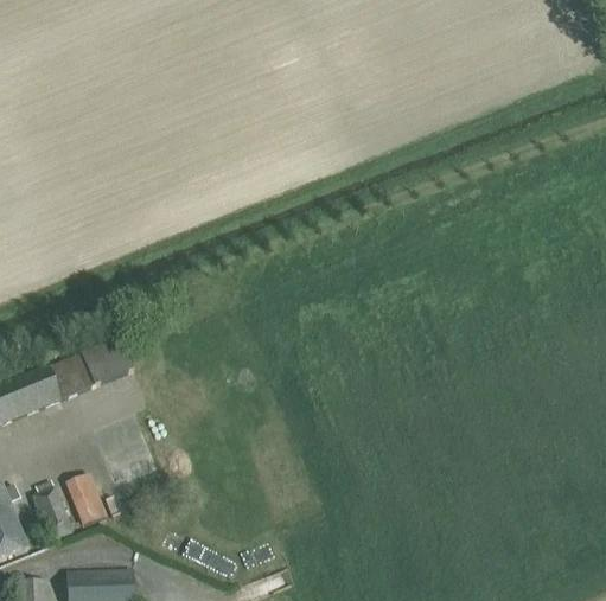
[(0,420),(2,422),(30,410),(136,365),(121,338),(0,385),(0,420)]
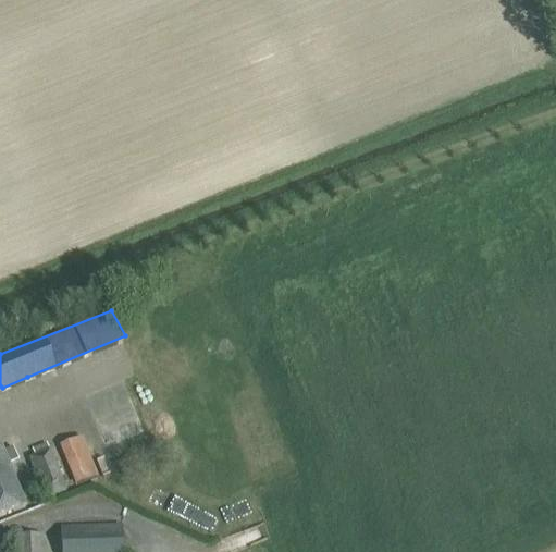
[(59,441),(75,482),(99,473),(82,431),(59,441)]
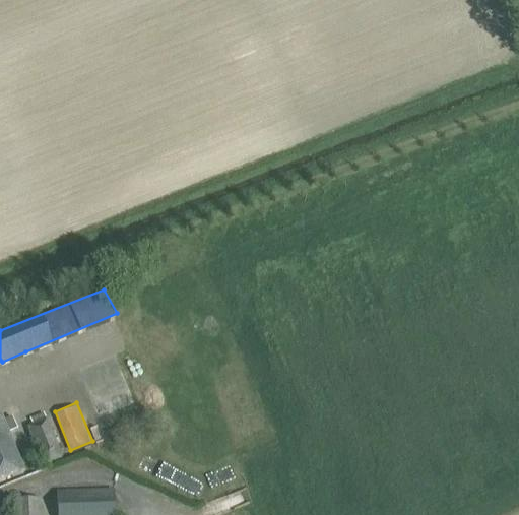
[(3,417),(0,408),(0,477),(24,468),(8,428),(17,425),(12,413),(3,417)]
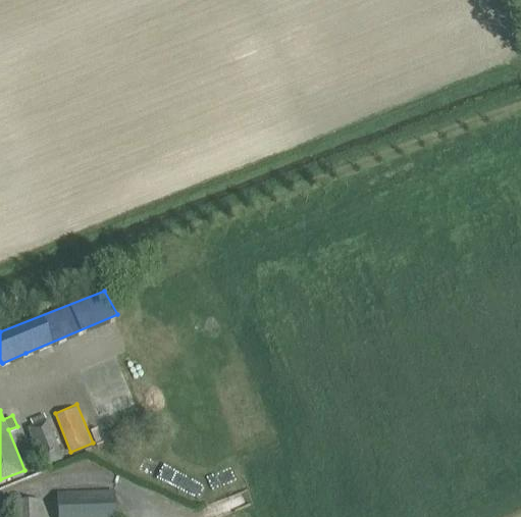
[(43,463),(62,455),(47,417),(28,424),(43,463)]
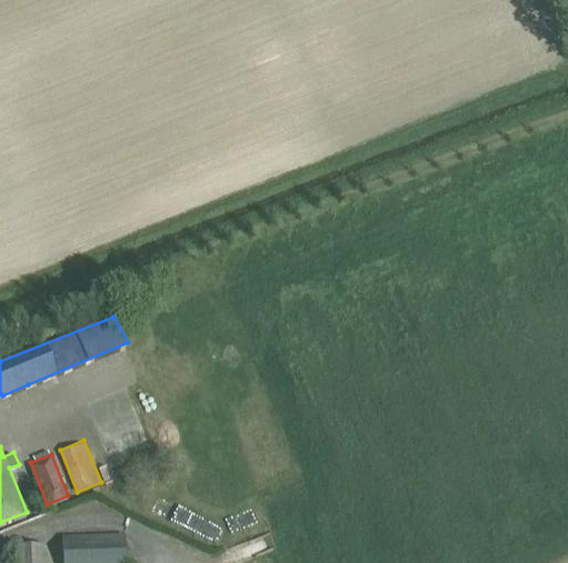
[(63,562),(125,562),(123,530),(62,531),(63,562)]
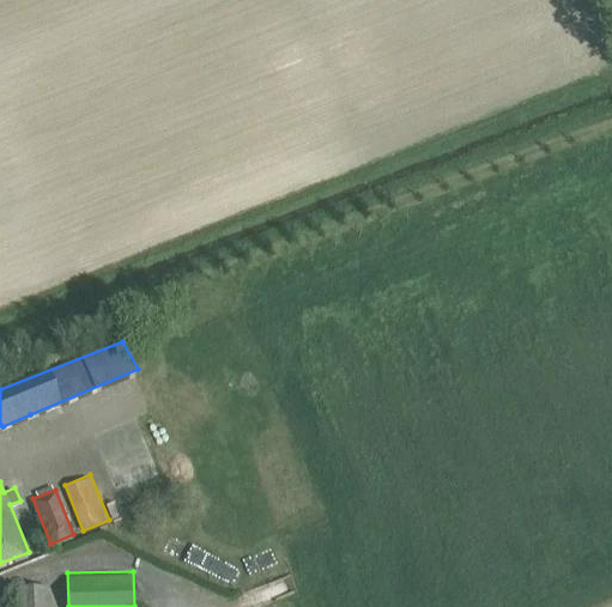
[(48,606),(48,586),(14,587),(14,606),(48,606)]
